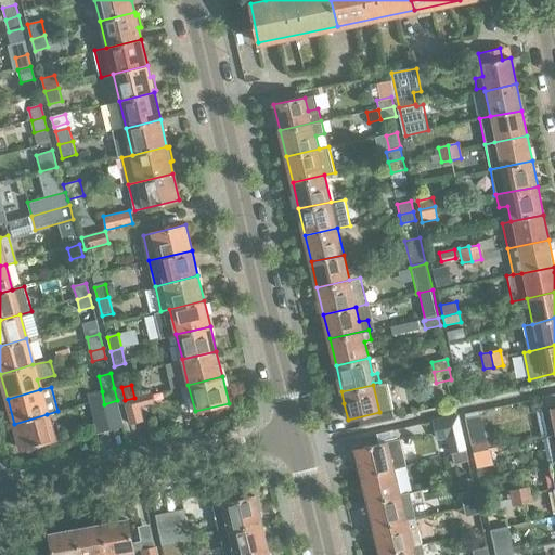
[(104,404),(102,391),(88,395),(98,433),(111,428),(104,404)]
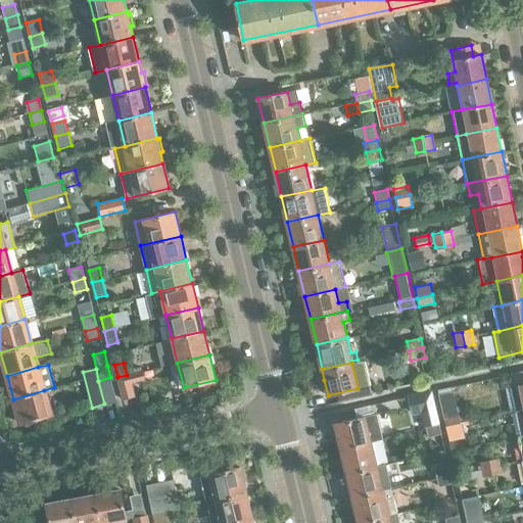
[(146,370),(127,375),(117,377),(123,399),(135,396),(132,383),(148,379),(146,370)]
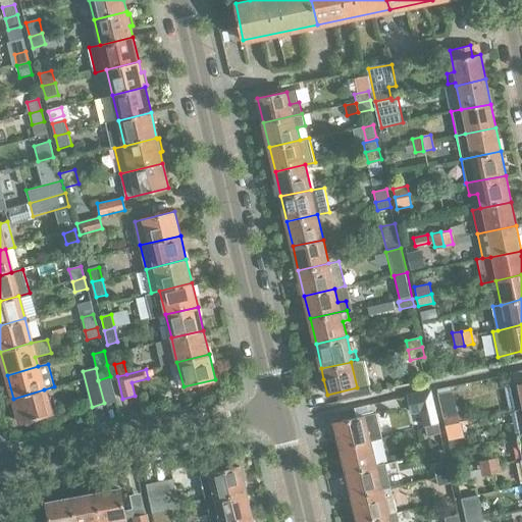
[(104,403),(116,400),(110,376),(98,380),(104,403)]
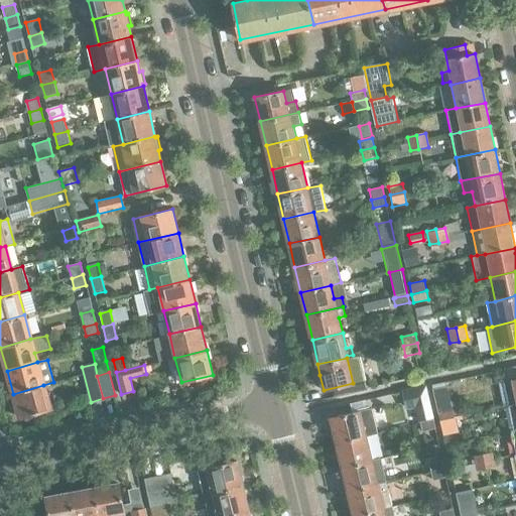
[(505,407),(515,405),(515,378),(500,382),(505,407)]
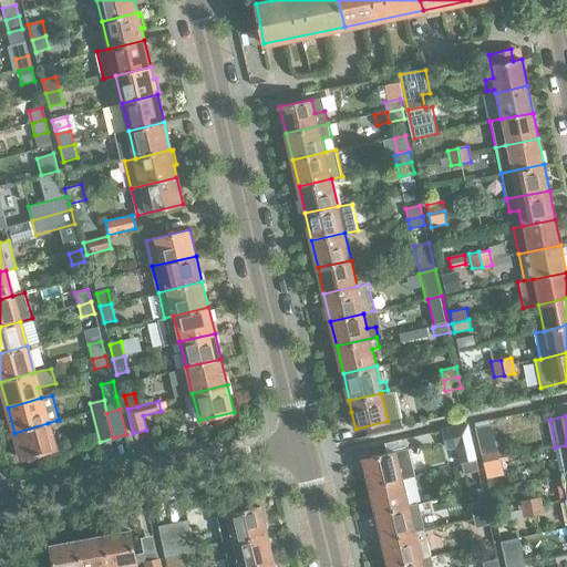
[(475,423),(483,461),(498,457),(491,420),(475,423)]
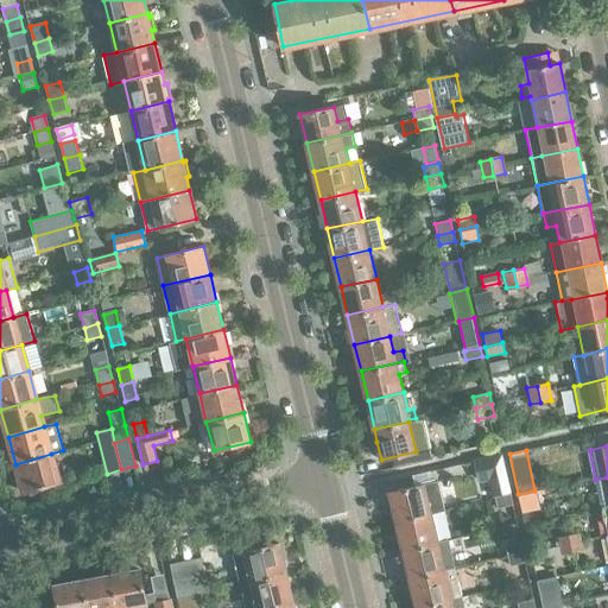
[(51,454),(16,464),(23,492),(59,481),(51,454)]
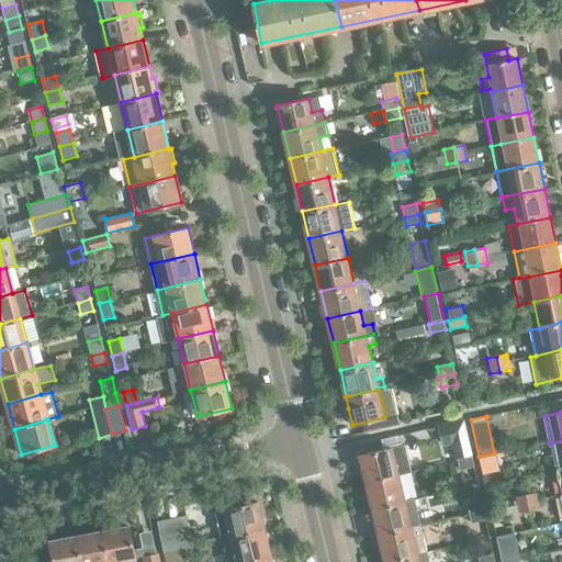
[(472,454),(464,422),(441,427),(446,445),(454,442),(458,458),(472,454)]
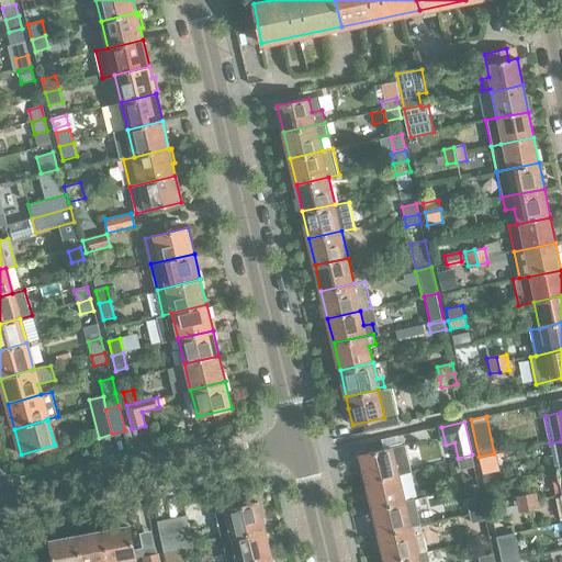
[(555,470),(557,470),(561,468),(561,441),(550,444),(555,470)]
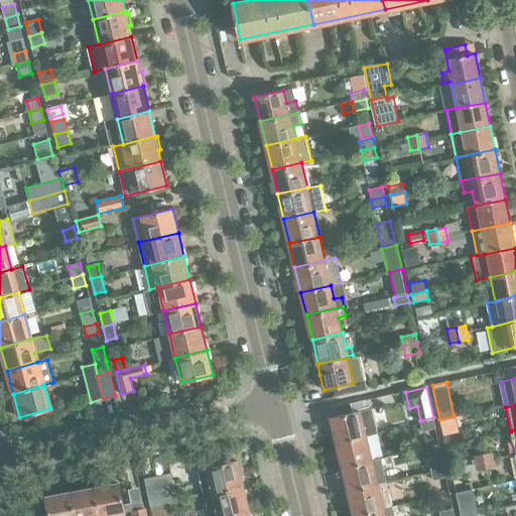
[(336,442),(366,436),(378,433),(372,408),(331,418),(336,442)]
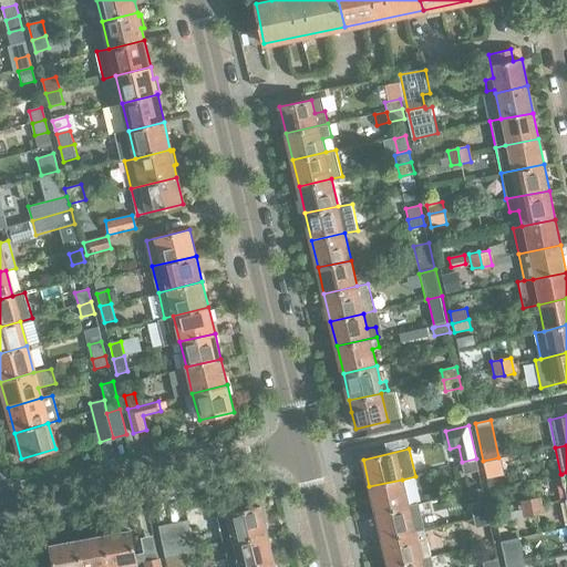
[(498,457),(483,461),(485,474),(502,471),(498,457)]
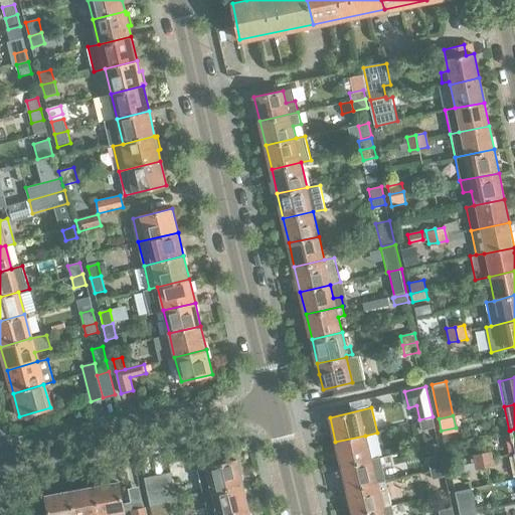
[(436,430),(434,419),(419,422),(421,433),(436,430)]
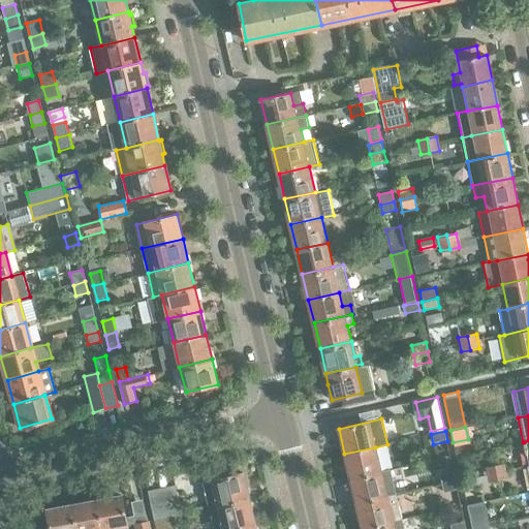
[(350,479),(381,472),(375,447),(344,454),(350,479)]
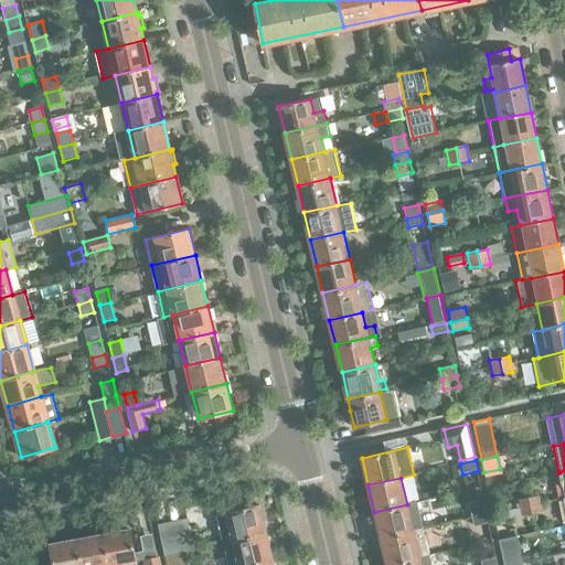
[(536,494),(526,497),(516,499),(519,507),(539,502),(536,494)]
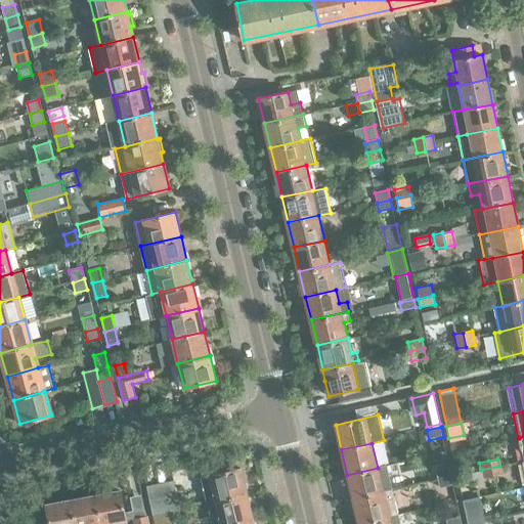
[(353,499),(384,492),(393,490),(387,465),(378,468),(347,475),(353,499)]
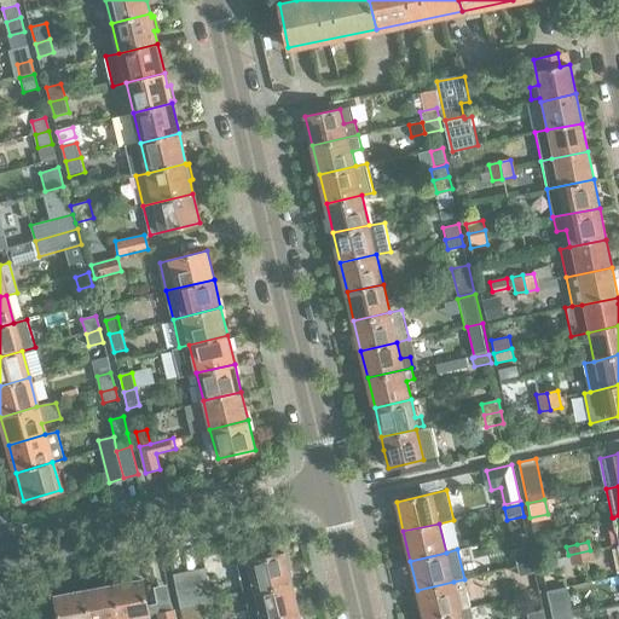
[(571,563),(580,561),(591,559),(590,550),(568,555),(571,563)]
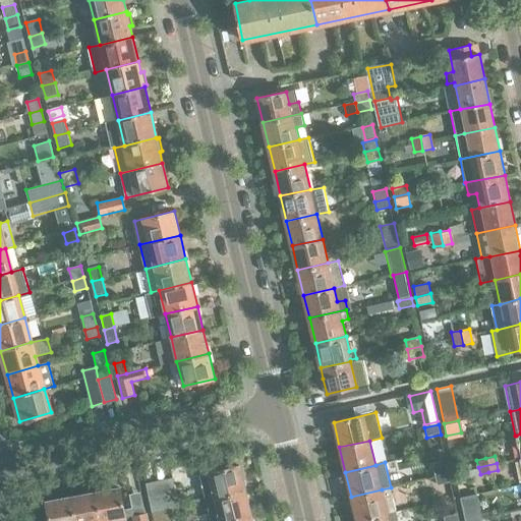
[(433,468),(436,476),(448,473),(446,465),(433,468)]
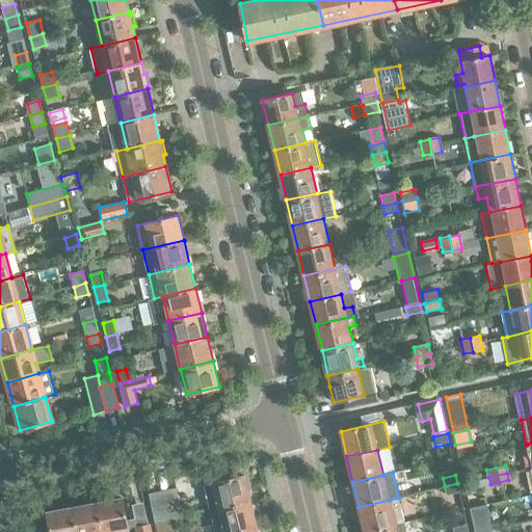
[(219,508),(250,501),(244,476),(213,482),(219,508)]
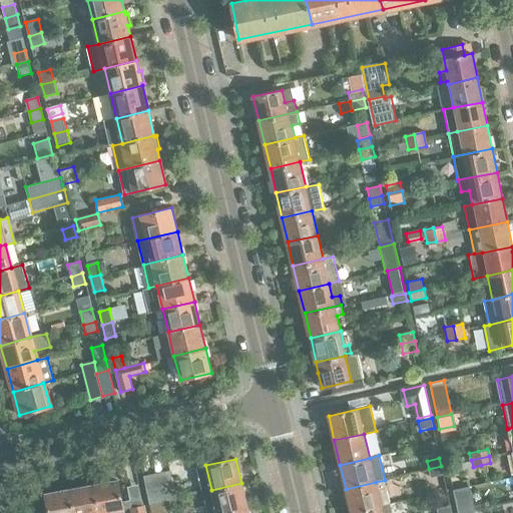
[(444,476),(441,466),(429,469),(431,479),(444,476)]
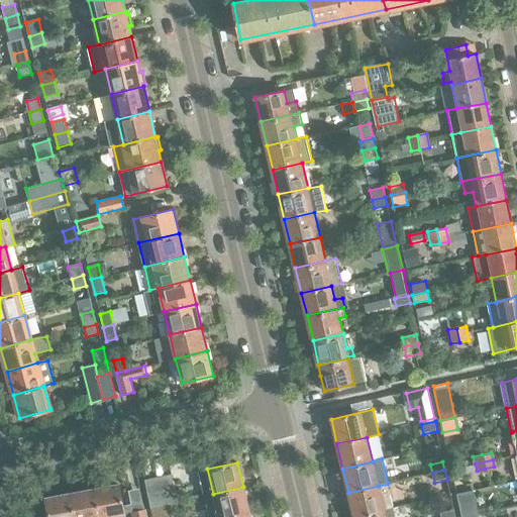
[(151,508),(156,507),(169,504),(177,502),(172,475),(145,480),(151,508)]
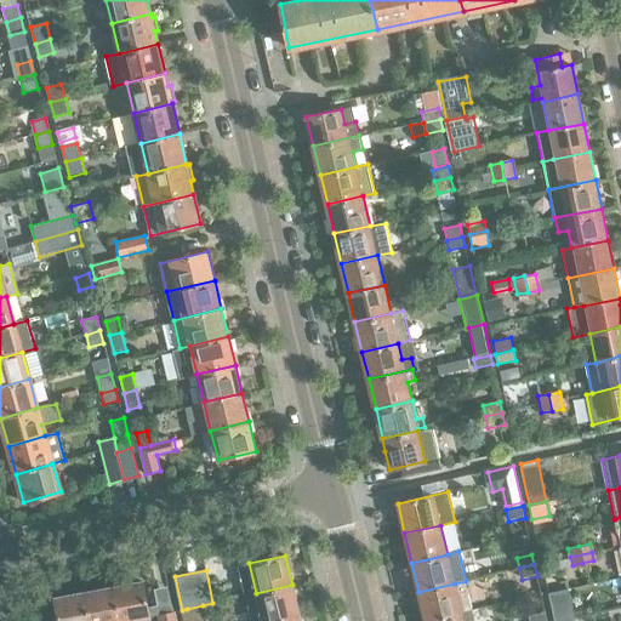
[(113,587),(119,620),(127,620),(149,617),(142,581),(113,587)]
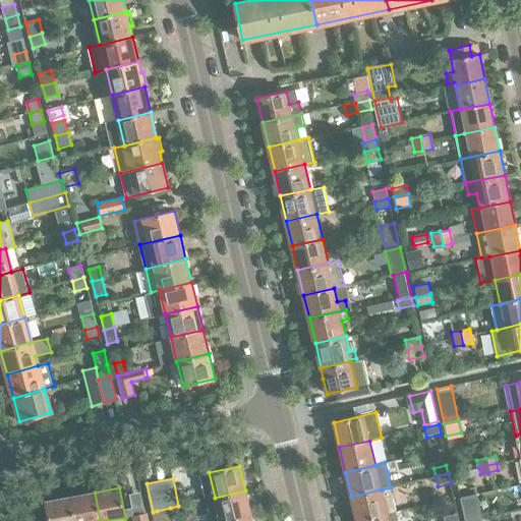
[(382,489),(351,497),(357,520),(397,512),(391,487),(382,489)]
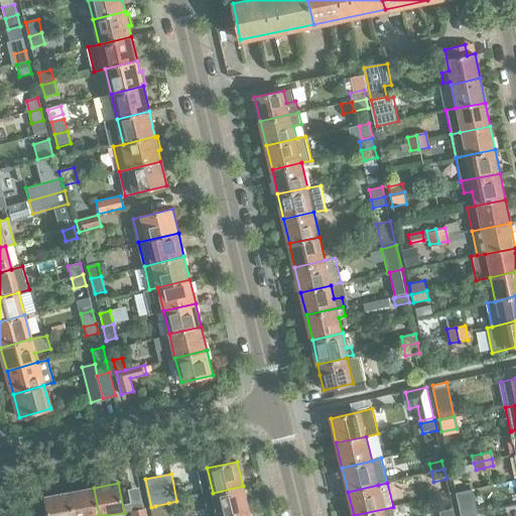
[(209,515),(226,515),(249,511),(243,486),(213,493),(205,495),(209,515)]
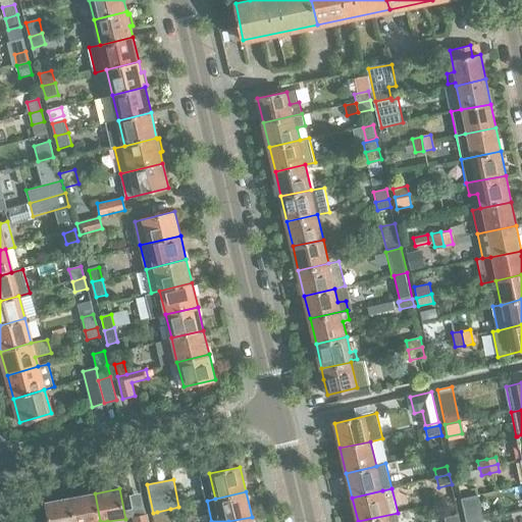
[(69,499),(73,521),(100,521),(95,493),(69,499)]
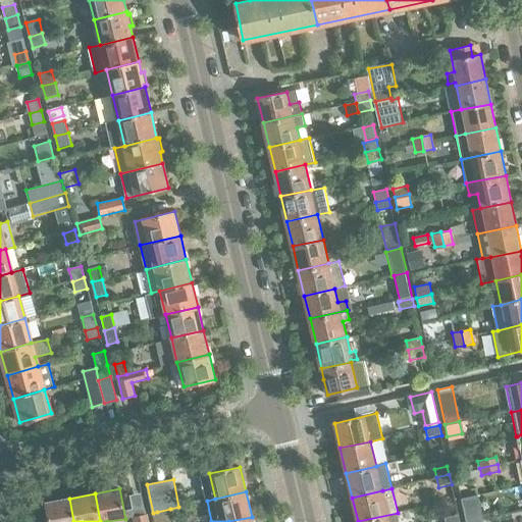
[(73,521),(69,499),(46,503),(49,521),(73,521)]
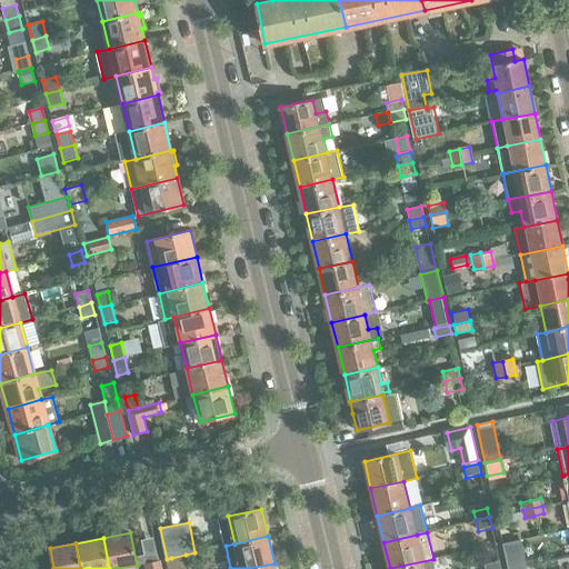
[(520,548),(505,550),(508,568),(523,566),(520,548)]
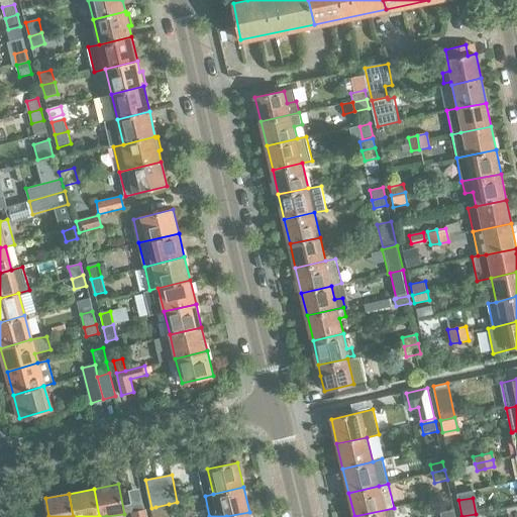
[(354,516),(353,516),(396,516),(394,508),(354,516)]
